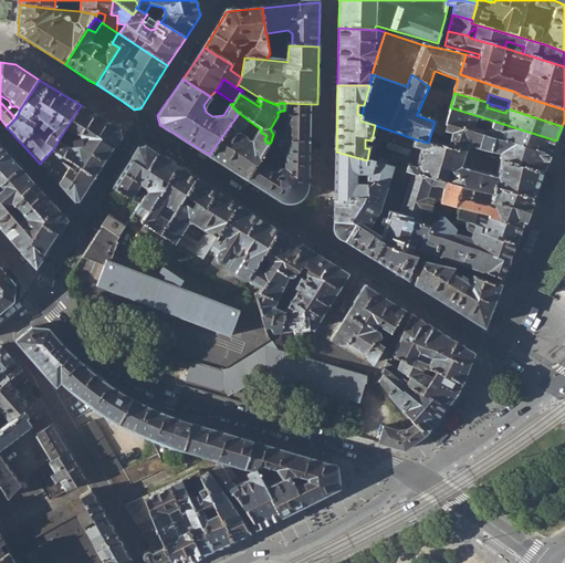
[(20,110),(17,106),(14,106),(11,106),(10,104),(9,101),(0,95),(0,102),(16,118),(20,110)]
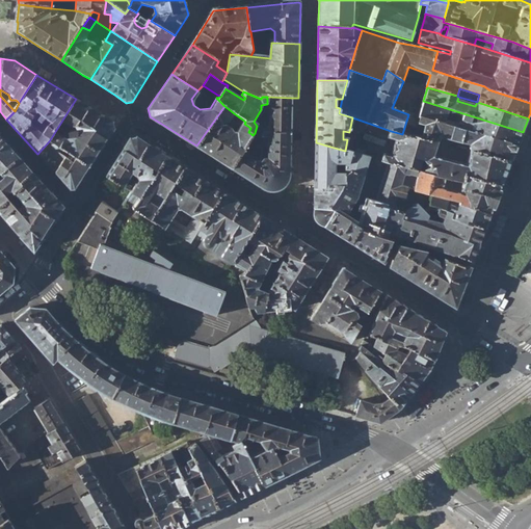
[(290,133),(291,98),(267,97),(267,104),(270,106),(270,122),(262,122),(262,126),(257,126),(255,133),(290,133)]
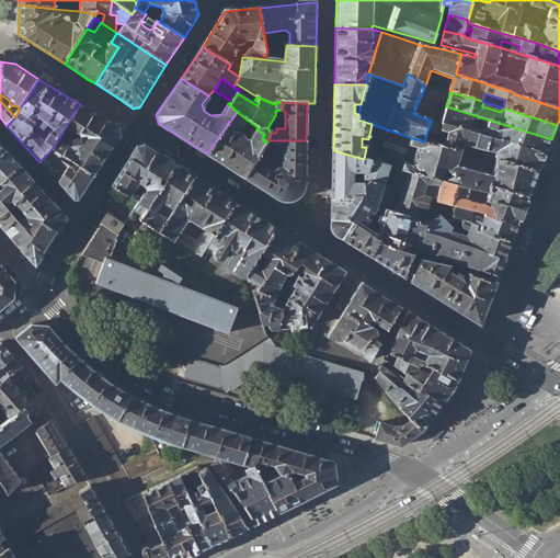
[(52,149),(92,179),(121,137),(118,129),(80,104),(52,149)]
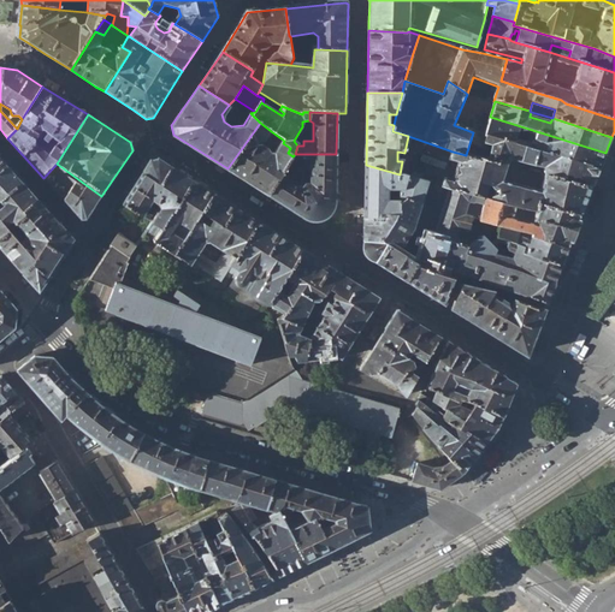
[(605,153),(490,117),(486,130),(474,126),(473,132),(466,155),(483,159),(483,158),(485,144),(488,136),(537,150),(538,148),(598,170),(605,153)]
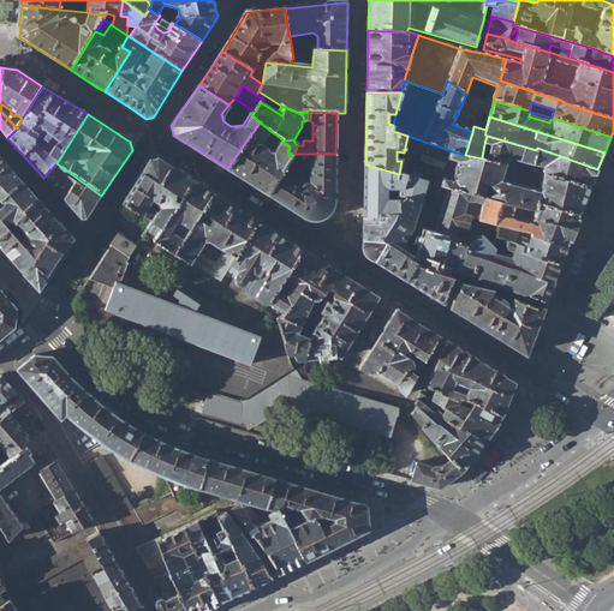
[(270,131),(260,123),(227,168),(267,196),(292,156),(287,153),(290,148),(281,143),(274,154),(269,154),(267,150),(262,147),(256,147),(256,144),(264,141),(270,131)]
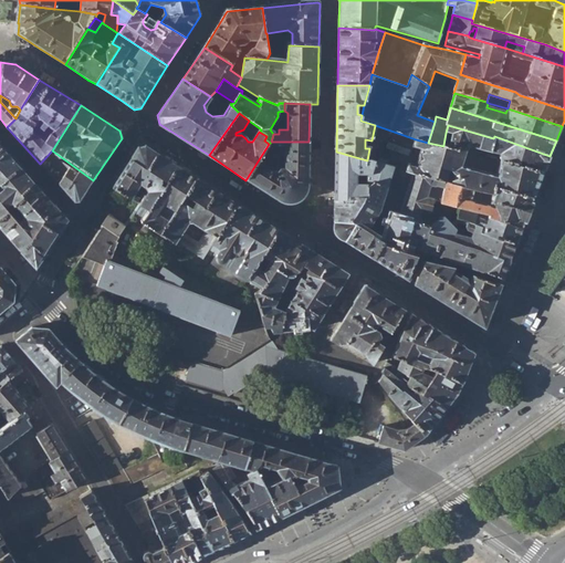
[(451,183),(450,185),(473,190),(492,195),(493,195),(494,189),(534,199),(544,173),(543,173),(501,160),(497,178),(461,168),(467,152),(449,147),(443,145),(443,146),(428,143),(416,139),(375,125),(372,141),(369,148),(367,160),(393,169),(412,175),(438,181),(446,184),(449,170),(452,171),(454,177),(453,181),(451,183)]
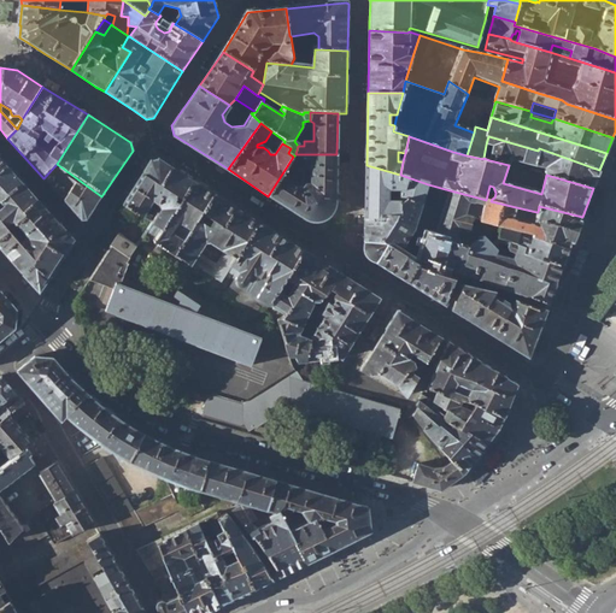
[(490,160),(509,165),(510,165),(511,160),(545,169),(545,175),(546,175),(592,188),(599,170),(539,148),(538,151),(488,136),(486,145),(493,146),(490,160)]
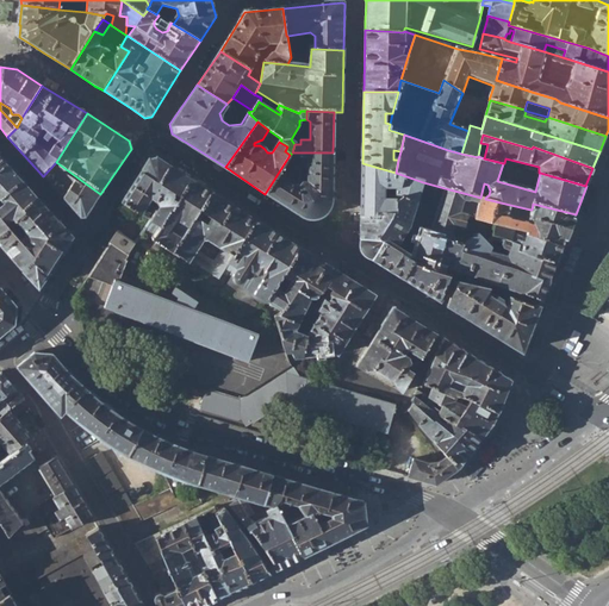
[(290,155),(265,194),(296,214),(298,214),(306,219),(309,219),(312,220),(316,219),(318,219),(321,218),(323,217),(325,214),(327,213),(328,211),(329,208),(330,206),(330,204),(331,197),(333,152),(292,152),(290,155)]
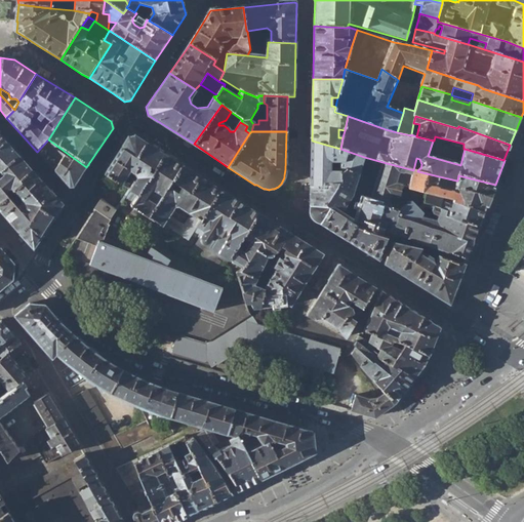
[(0,173),(19,157),(0,135),(0,173)]
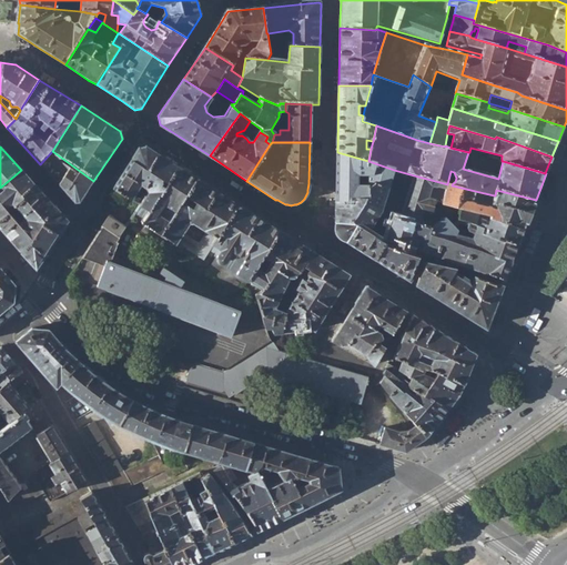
[(140,152),(114,190),(123,197),(138,205),(140,201),(133,197),(141,185),(147,189),(150,193),(141,205),(143,208),(149,211),(176,167),(147,148),(140,152)]
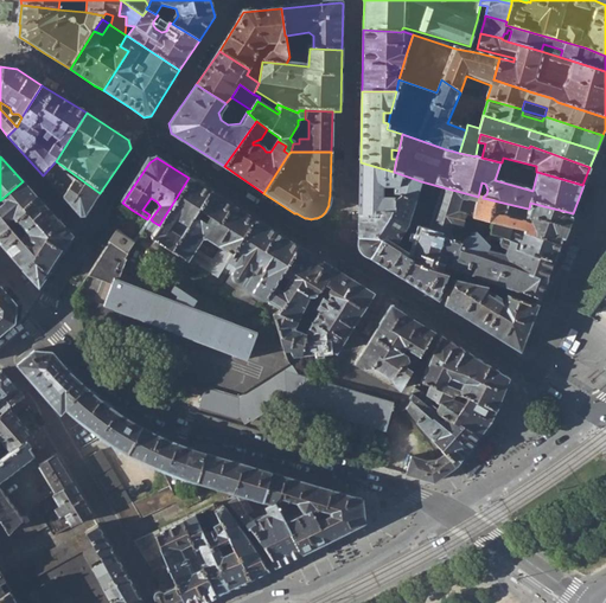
[(84,217),(100,193),(56,161),(43,175),(81,218),(84,217)]
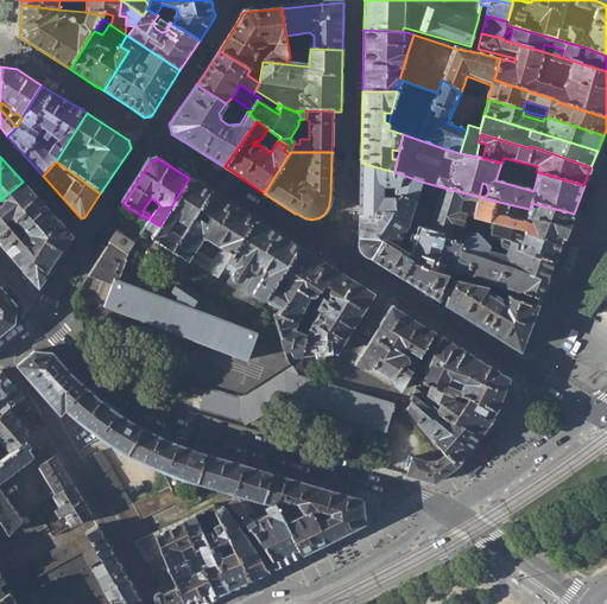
[(361,163),(360,216),(377,217),(380,213),(380,211),(394,213),(394,196),(416,202),(417,195),(422,182),(394,172),(361,163)]
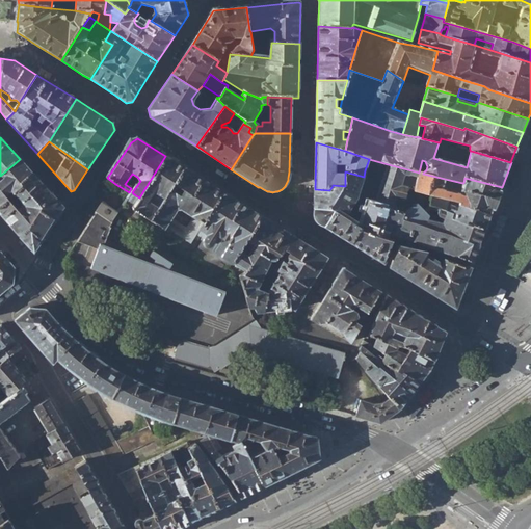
[(133,208),(152,219),(159,208),(149,201),(147,200),(155,189),(166,196),(184,168),(165,156),(139,197),(133,208)]
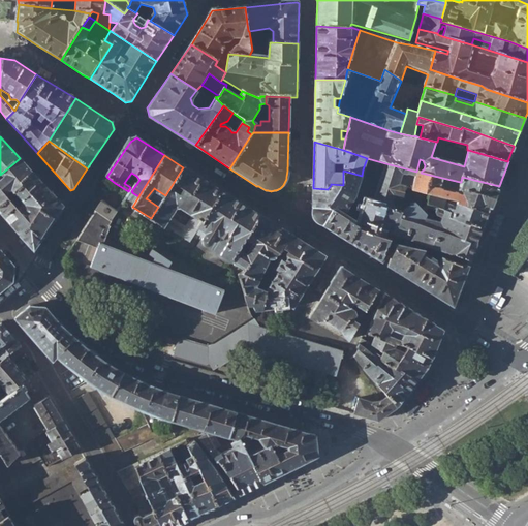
[(0,205),(10,194),(8,190),(14,185),(17,187),(32,172),(20,158),(0,175),(0,177),(3,181),(0,183),(0,205)]
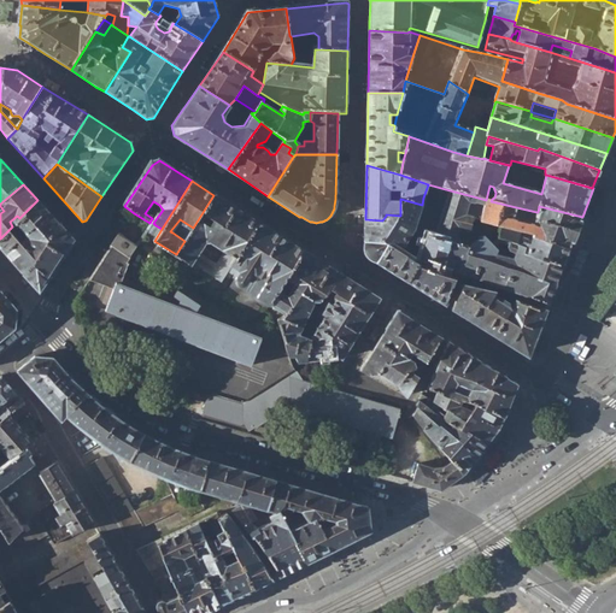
[(450,190),(428,184),(423,198),(435,201),(443,202),(443,201),(446,202),(450,190)]
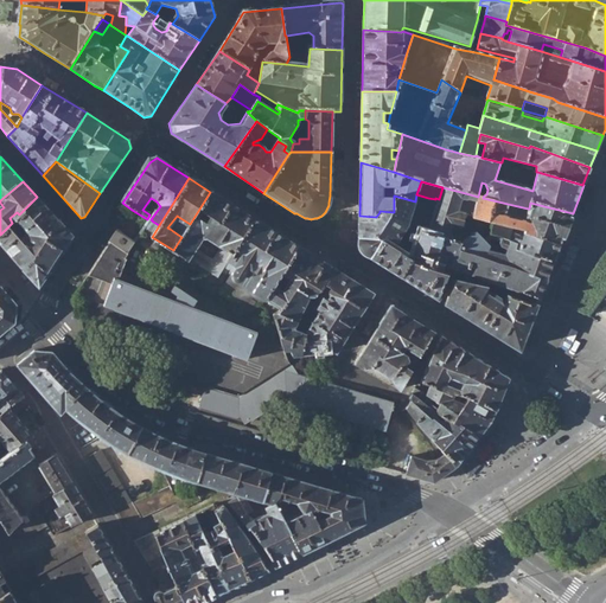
[(394,212),(380,211),(380,212),(376,217),(359,216),(358,239),(358,248),(362,255),(383,268),(400,278),(413,261),(421,233),(460,245),(466,217),(458,215),(460,206),(461,201),(469,201),(469,200),(470,194),(442,187),(439,199),(432,222),(431,226),(425,225),(422,224),(415,231),(410,242),(408,241),(406,244),(401,252),(394,248),(399,239),(406,228),(415,201),(394,196),(394,212)]
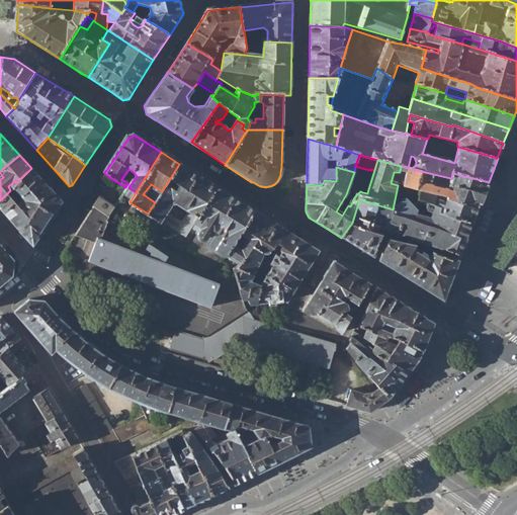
[(173,202),(190,212),(183,224),(181,222),(174,232),(184,239),(190,228),(193,224),(216,187),(179,164),(162,191),(161,193),(155,202),(148,213),(147,215),(161,223),(164,226),(170,217),(168,215),(169,212),(167,211),(173,202)]
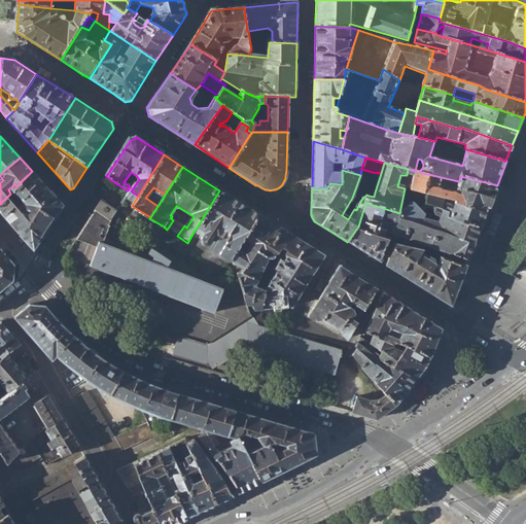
[(408,169),(407,174),(414,176),(412,183),(399,179),(397,186),(405,188),(427,194),(445,199),(455,201),(455,203),(486,213),(490,204),(497,185),(460,176),(459,181),(458,181),(456,191),(439,187),(441,177),(419,172),(415,171),(408,169)]
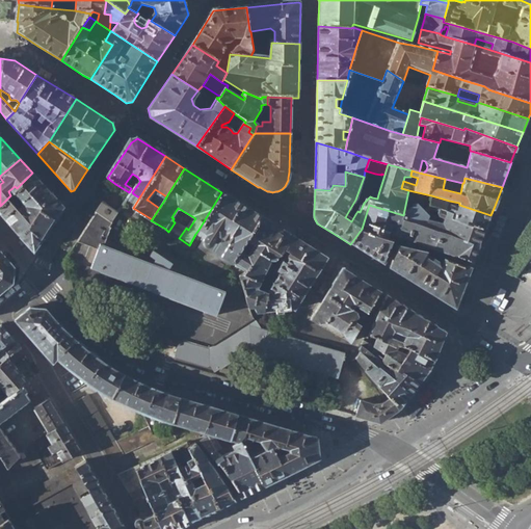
[(52,195),(32,173),(17,188),(21,193),(26,199),(22,208),(15,200),(10,195),(0,206),(0,214),(21,238),(20,239),(34,256),(44,241),(43,239),(63,208),(52,195)]
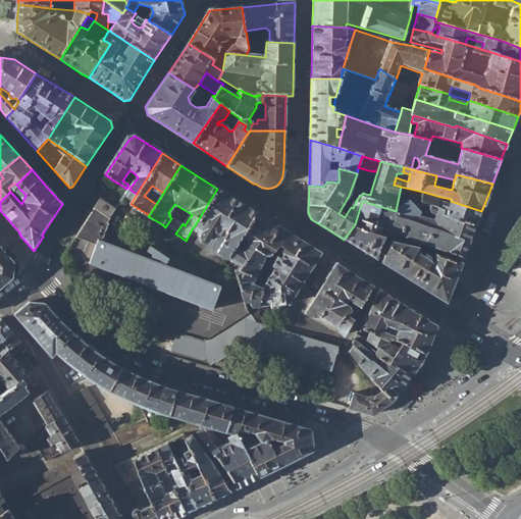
[(10,192),(14,196),(20,190),(16,185),(10,192)]
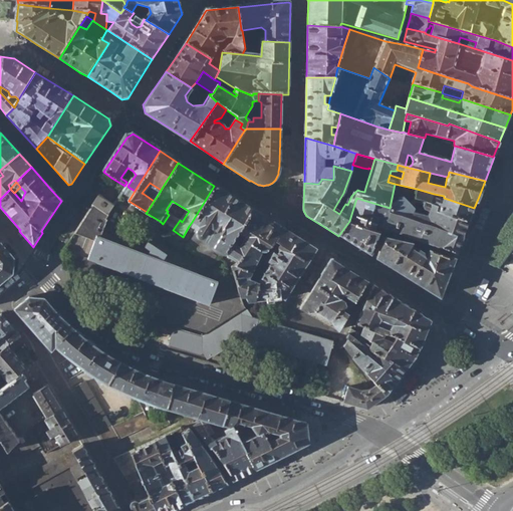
[(160,192),(161,190),(150,183),(142,193),(144,194),(149,188),(152,187),(160,192)]
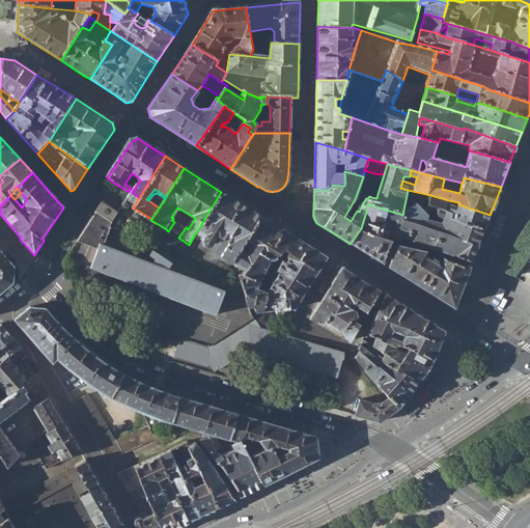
[(430,195),(408,190),(402,215),(401,219),(424,227),(426,220),(431,206),(429,205),(430,195)]
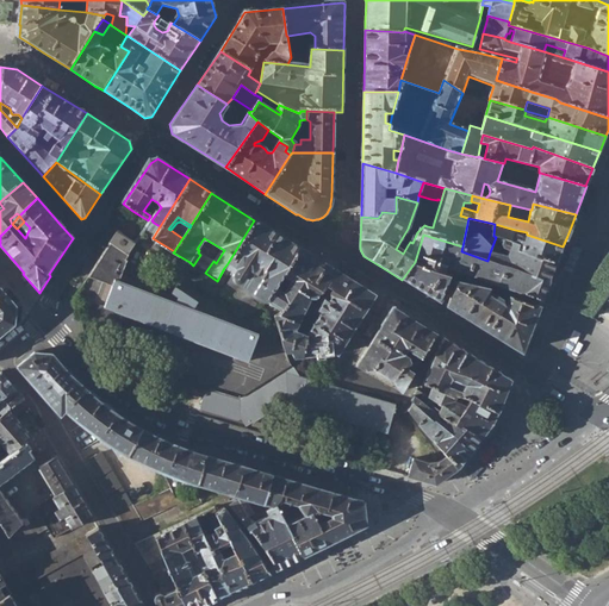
[(263,305),(265,304),(273,292),(274,288),(283,276),(299,249),(254,220),(228,263),(235,268),(217,298),(229,305),(244,280),(247,275),(250,279),(259,283),(250,297),(263,305)]
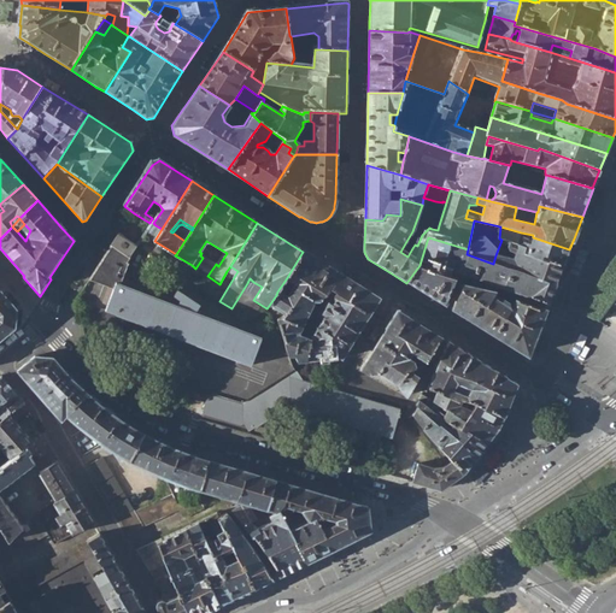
[(569,249),(533,237),(532,237),(531,241),(520,237),(521,233),(500,227),(499,239),(526,248),(523,254),(563,267),(569,249)]
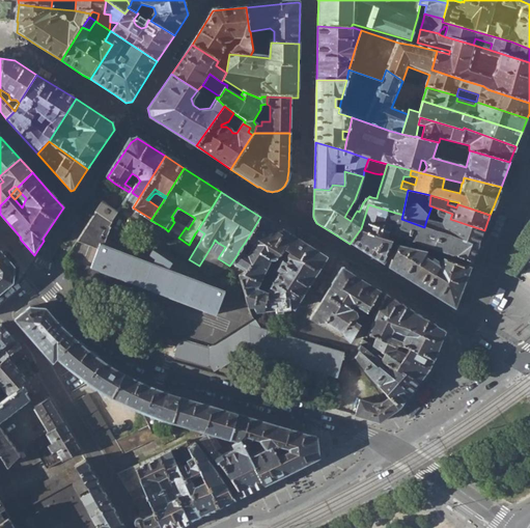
[(103,204),(95,214),(111,224),(118,215),(103,204)]
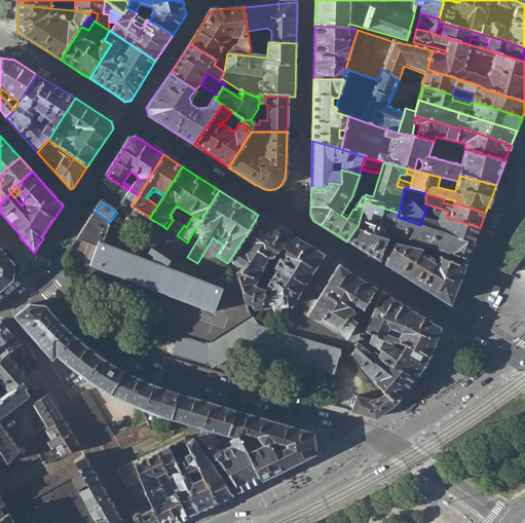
[(399,213),(365,202),(358,226),(346,241),(379,261),(387,239),(382,237),(383,231),(391,234),(398,217),(399,213)]
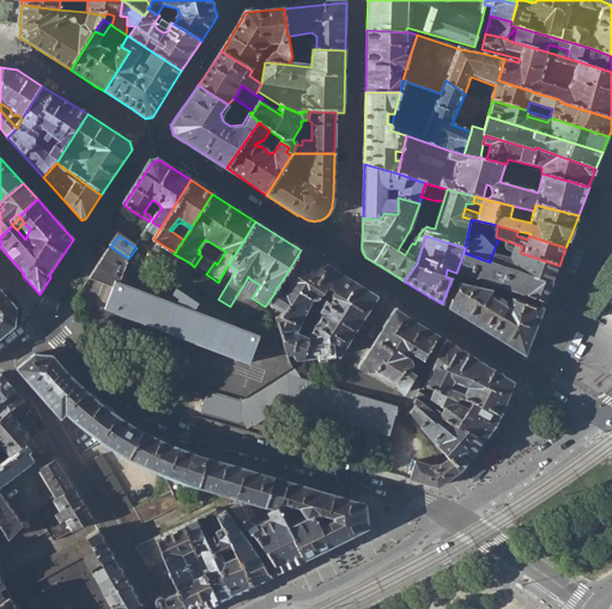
[(522,247),(498,238),(492,254),(490,262),(552,285),(559,266),(520,253),(522,247)]
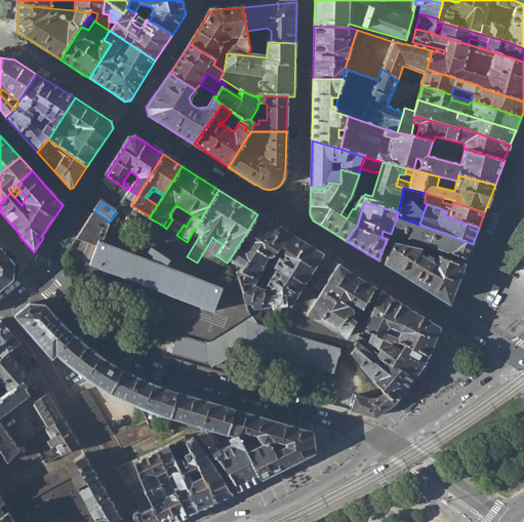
[(193,215),(175,205),(169,214),(171,215),(184,225),(186,227),(193,215)]
